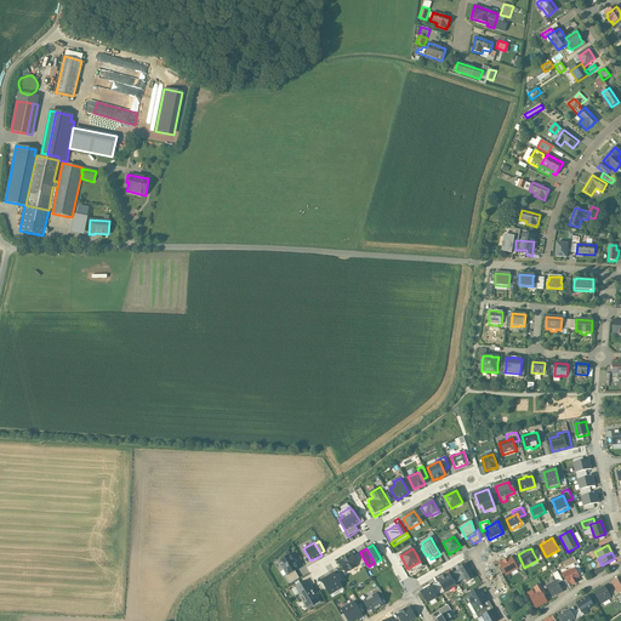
[(291,554),(279,562),(288,575),(295,571),(298,569),(291,554)]
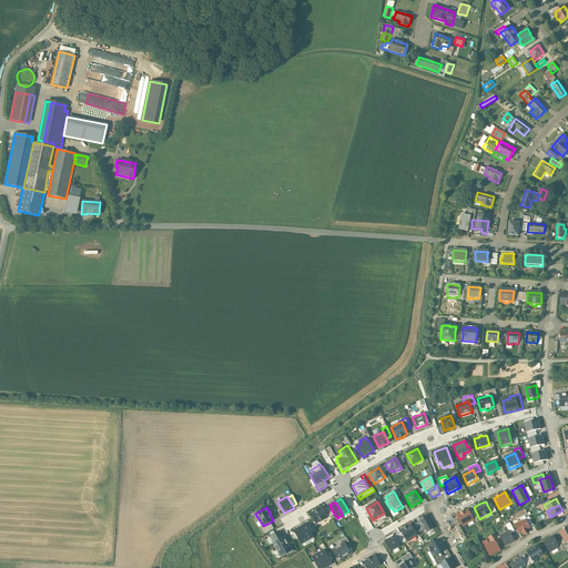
[(315,513),(311,515),(315,524),(320,521),(320,523),(324,520),(324,519),(327,517),(323,509),(322,508),(318,510),(317,509),(314,511),(315,513)]
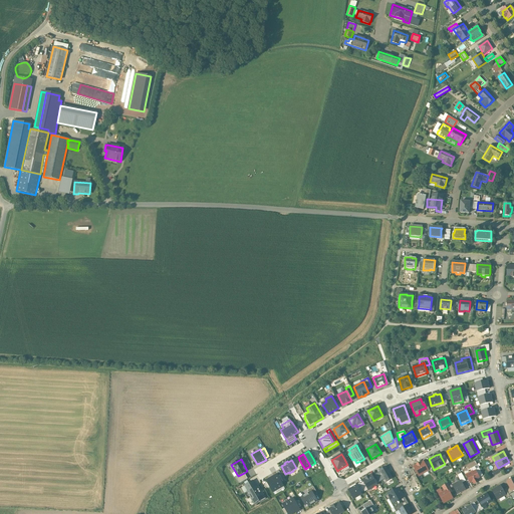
[(417,466),(414,467),(419,477),(428,472),(425,464),(424,462),(421,464),(421,463),(416,465),(417,466)]
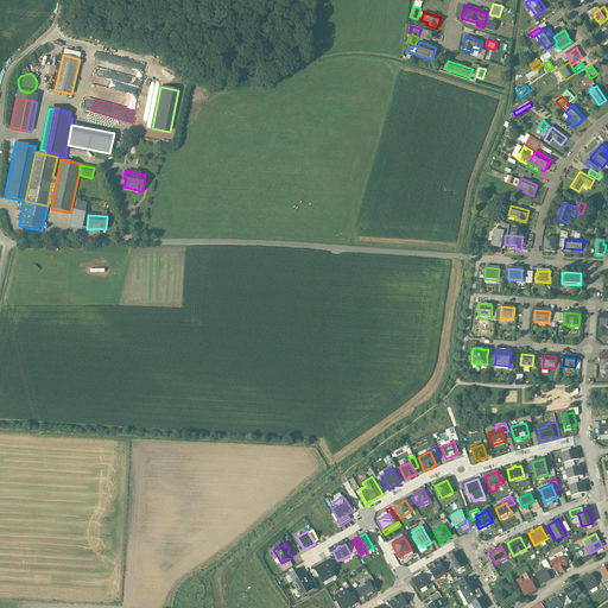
[(411,550),(400,556),(403,561),(407,558),(409,558),(415,555),(411,550)]
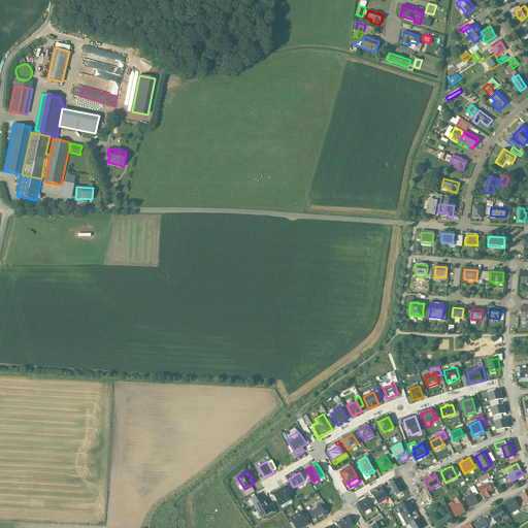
[(396,477),(390,482),(397,494),(403,490),(396,477)]
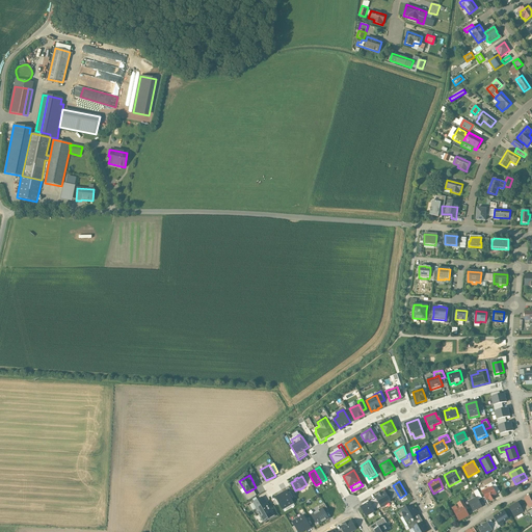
[(490,489),(489,487),(484,490),(485,493),(483,494),(486,500),(489,498),(489,499),(495,497),(494,496),(496,495),(493,488),(490,489)]
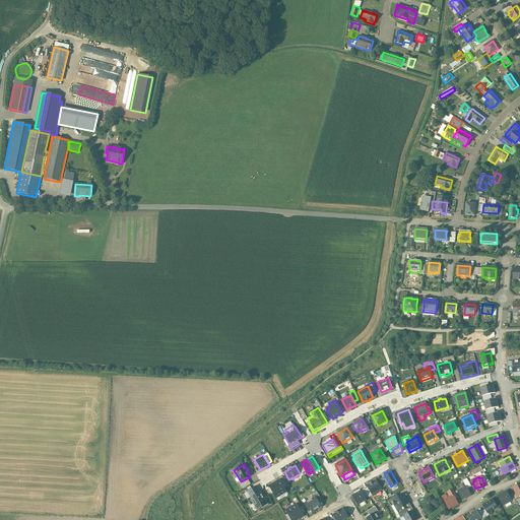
[(251,484),(247,478),(241,481),(239,482),(243,489),(251,484)]
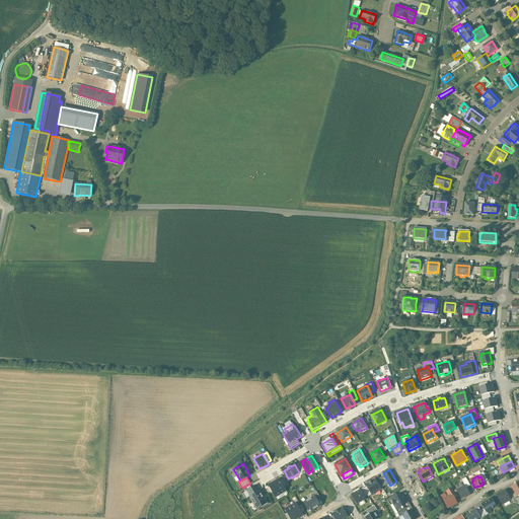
[(280,477),(269,484),(276,498),(288,491),(280,477)]
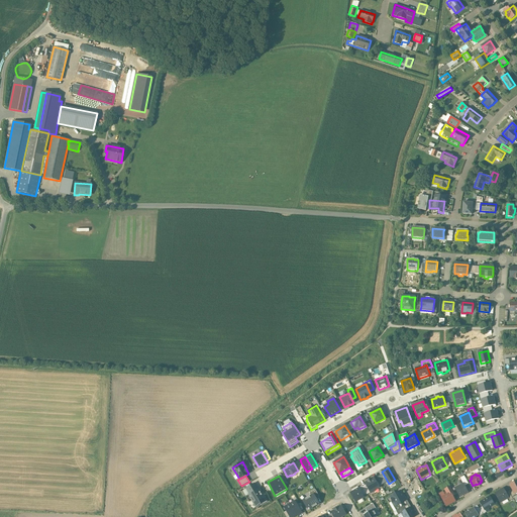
[(463,476),(459,479),(463,484),(464,486),(469,484),(463,476)]
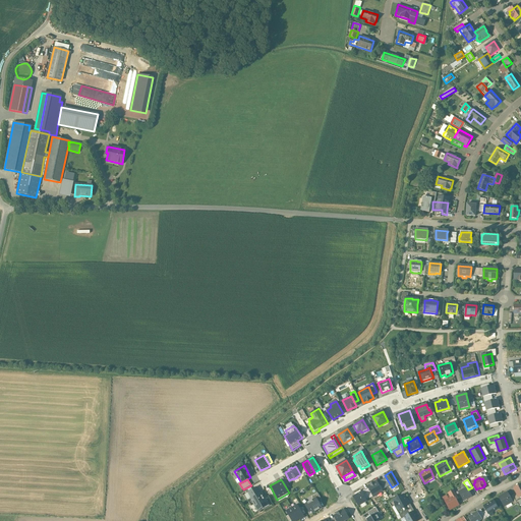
[(377,480),(366,485),(372,497),(383,491),(377,480)]
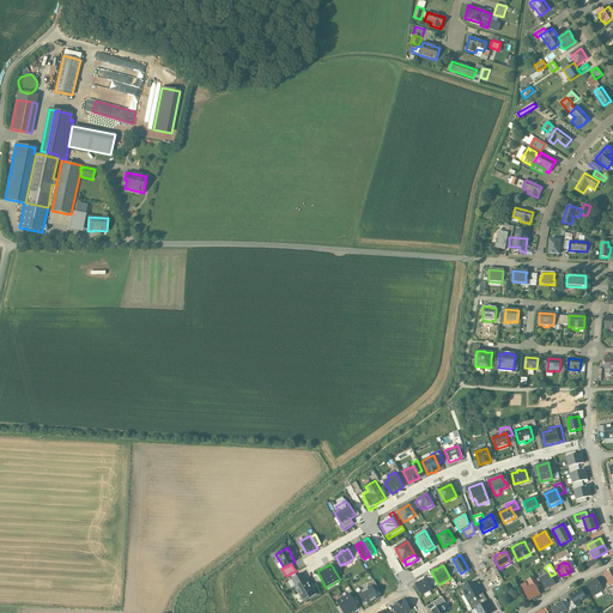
[(302,574),(292,580),(296,586),(305,581),(302,574)]
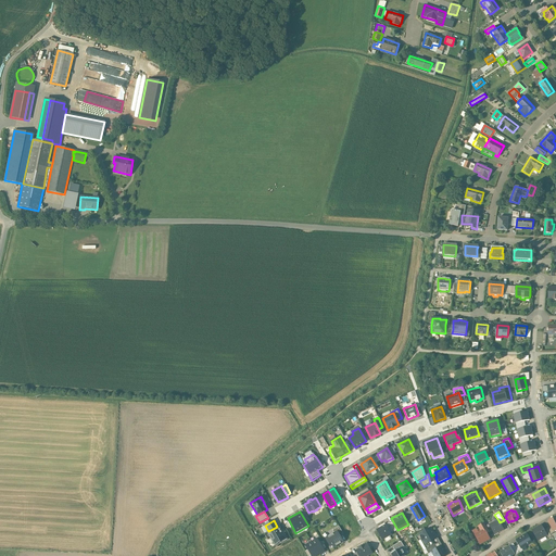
[(498,520),(490,526),(494,534),(504,530),(500,522),(498,520)]
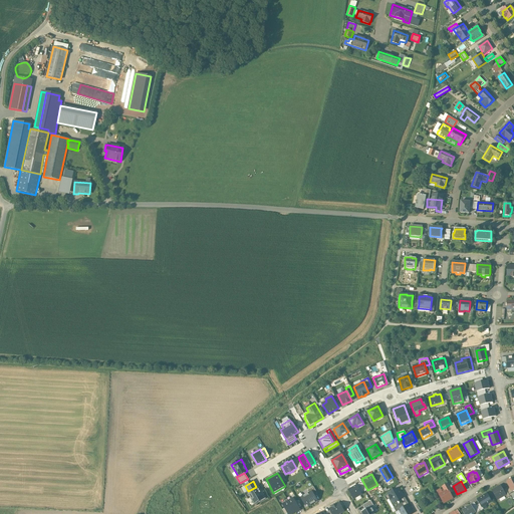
[(350,489),(348,491),(353,499),(361,494),(361,493),(357,486),(355,484),(349,487),(350,489)]
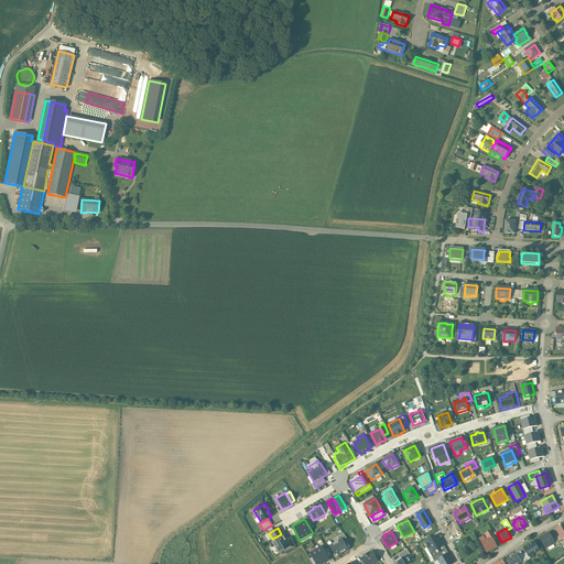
[(491,531),(485,534),(488,539),(491,537),(494,541),(496,540),(491,531)]
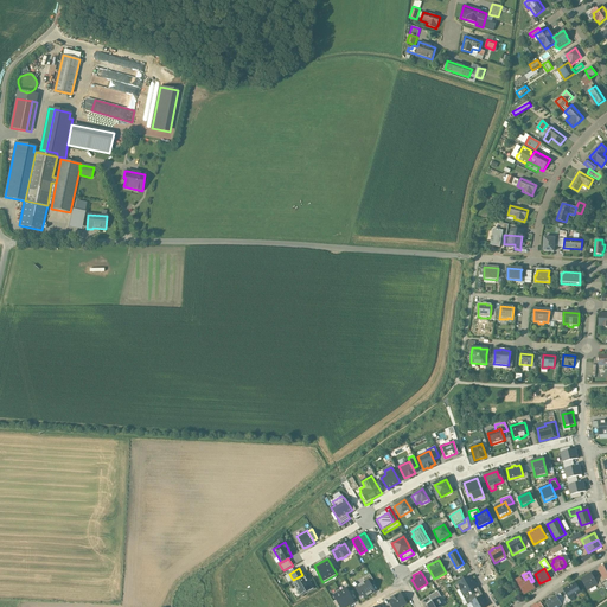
[(293,580),(292,581),(300,595),(305,593),(305,594),(314,589),(305,574),(302,575),(293,580)]
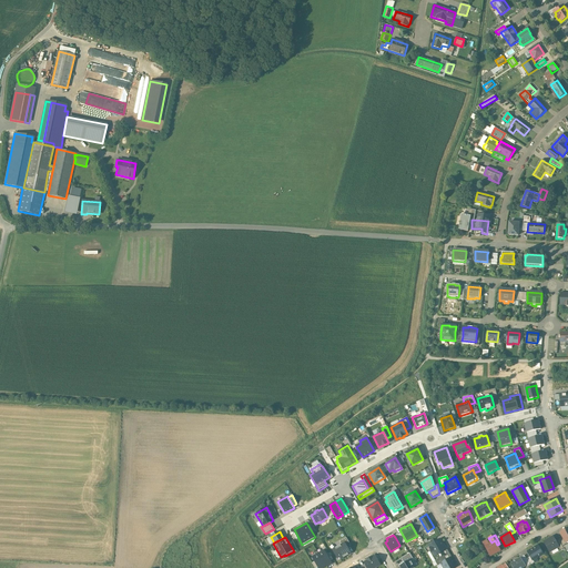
[(555,541),(553,537),(544,541),(549,553),(558,547),(555,541)]
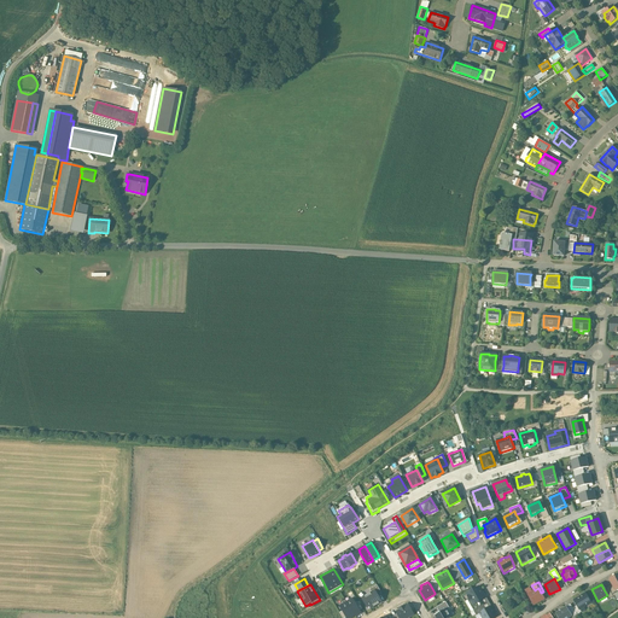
[(377,586),(371,589),(372,593),(375,592),(378,596),(382,594),(377,586)]
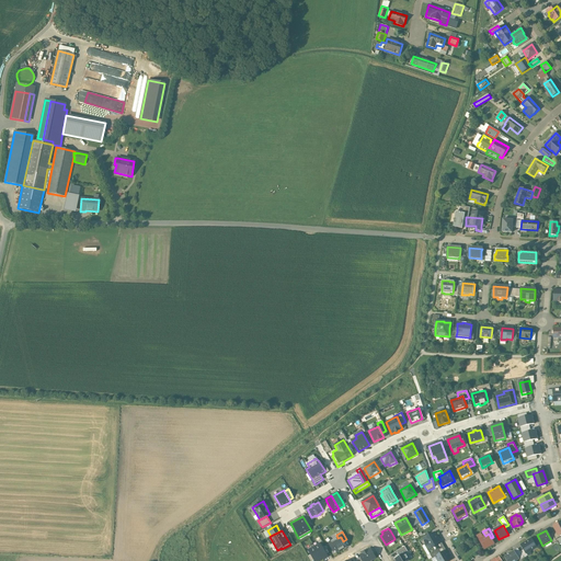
[(426,544),(430,549),(441,542),(435,533),(420,541),(422,547),(426,544)]
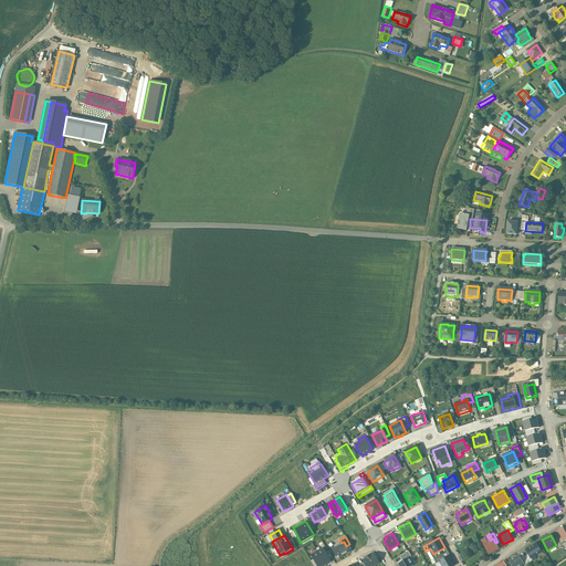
[(562,546),(557,537),(553,540),(556,545),(558,548),(562,546)]
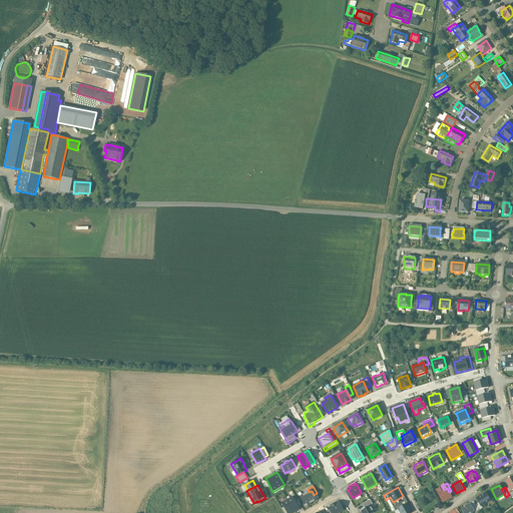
[(444,490),(439,492),(441,496),(440,497),(443,502),(451,497),(449,492),(447,488),(444,490)]
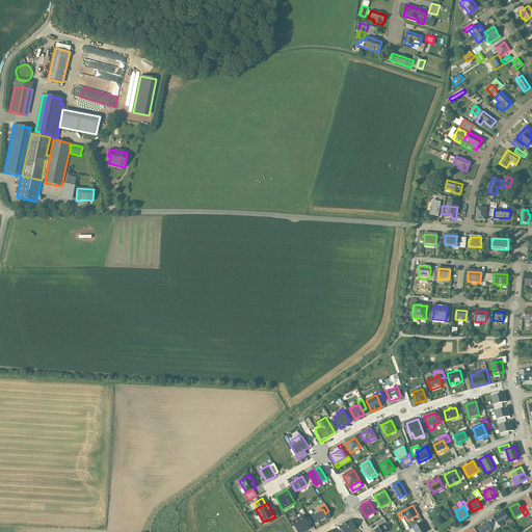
[(320,510),(312,515),(316,523),(318,522),(320,524),(328,519),(325,513),(323,509),(320,510)]
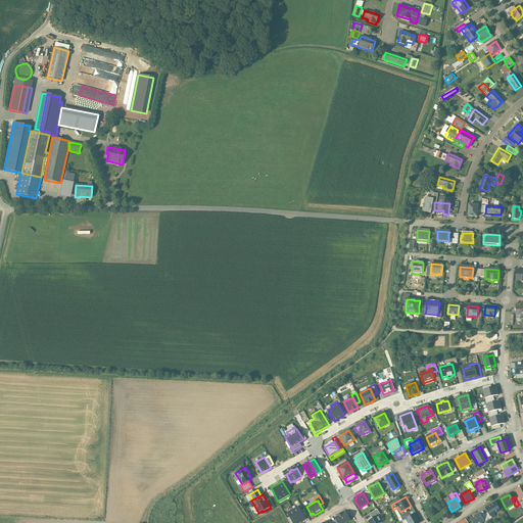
[(495,503),(485,508),(488,513),(490,516),(500,510),(495,503)]
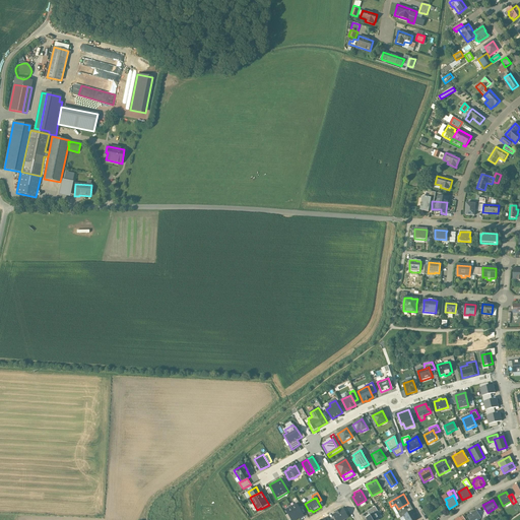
[(297,504),(291,507),(299,519),(304,516),(302,514),(299,508),(297,504)]
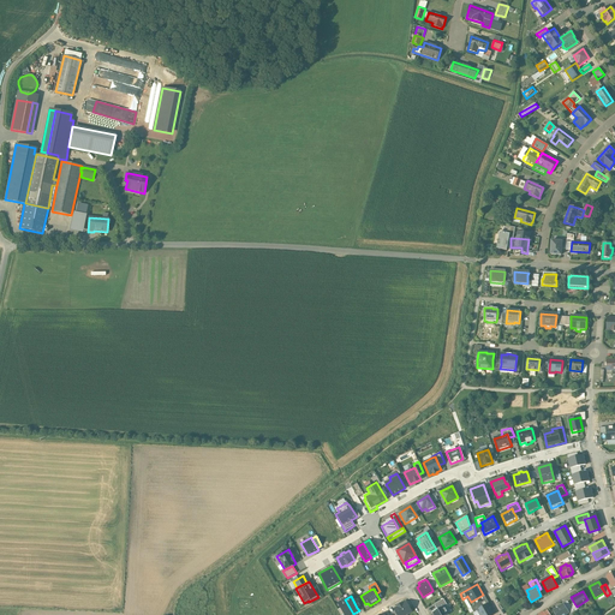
[(345,614),(351,614),(353,614),(345,599),(339,603),(341,608),(345,614)]
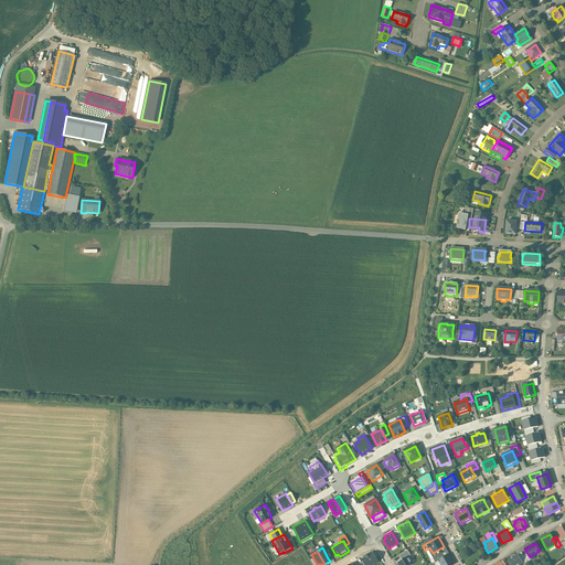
[(398,555),(402,560),(407,556),(408,557),(411,555),(407,551),(398,555)]
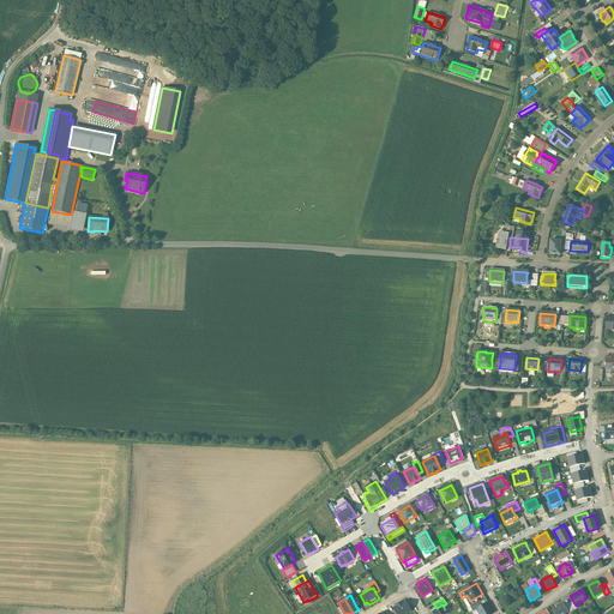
[(397,613),(404,613),(411,611),(405,601),(395,608),(396,611),(397,613)]
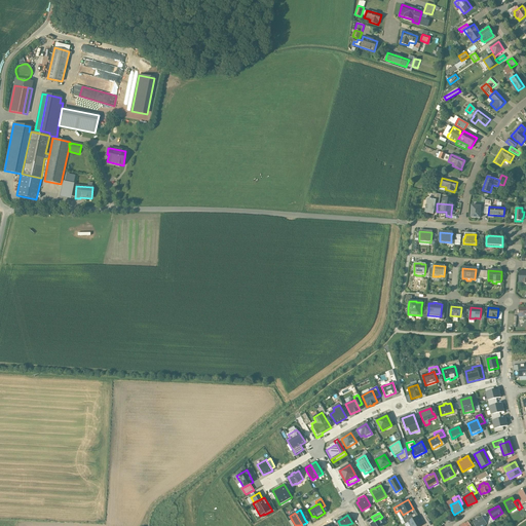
[(411,515),(403,520),(406,524),(408,523),(408,522),(413,519),(411,515)]
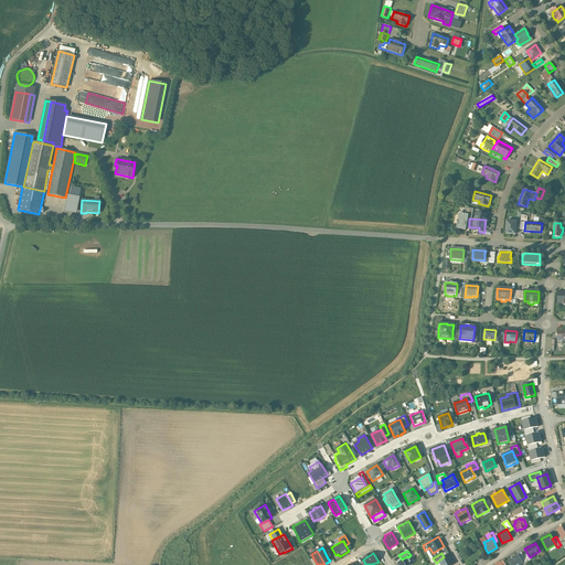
[(444,557),(438,561),(438,562),(439,564),(451,564),(454,564),(448,555),(444,557)]
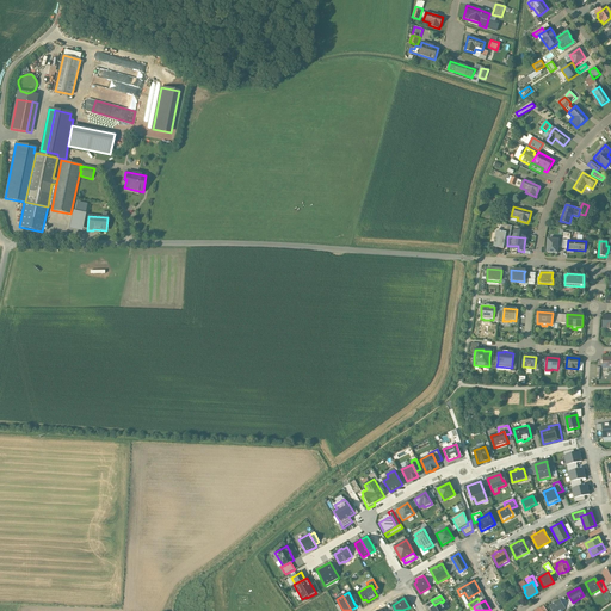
[(560,600),(555,603),(553,605),(553,604),(549,606),(551,610),(562,610),(566,609),(560,600)]
